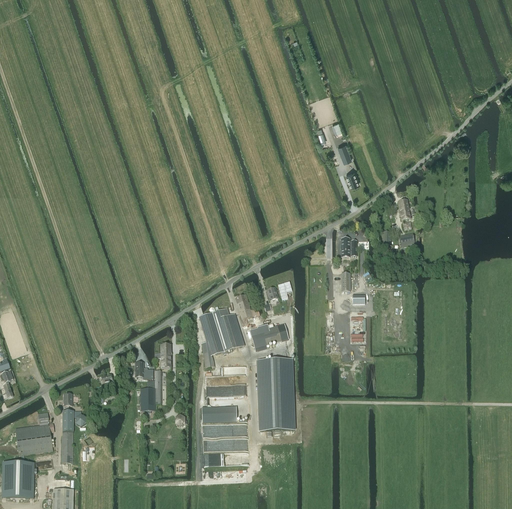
[(346,142),(337,145),(343,161),(352,157),(346,142)]
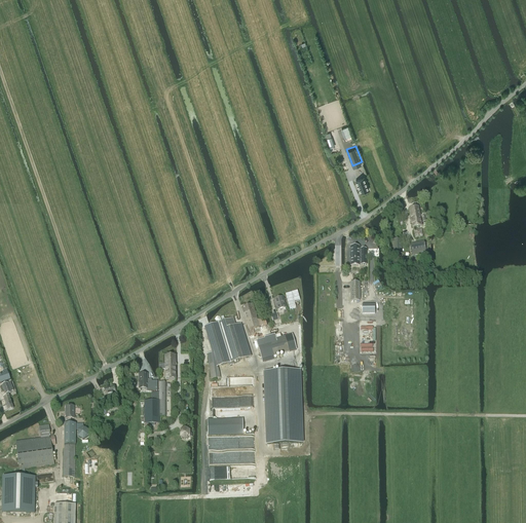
[(365,174),(354,178),(360,190),(363,189),(370,187),(368,184),(365,174)]
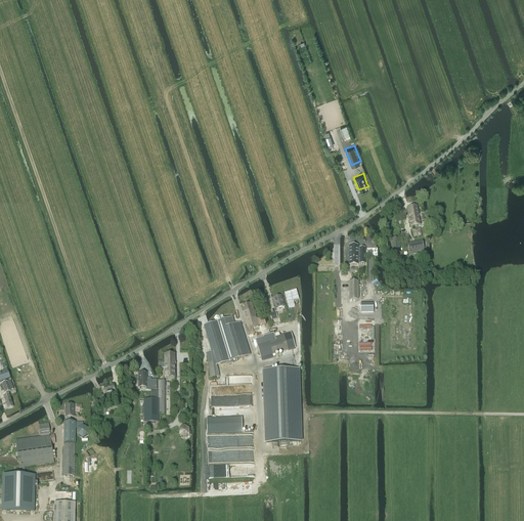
[(372,198),(368,190),(363,192),(365,200),(372,198)]
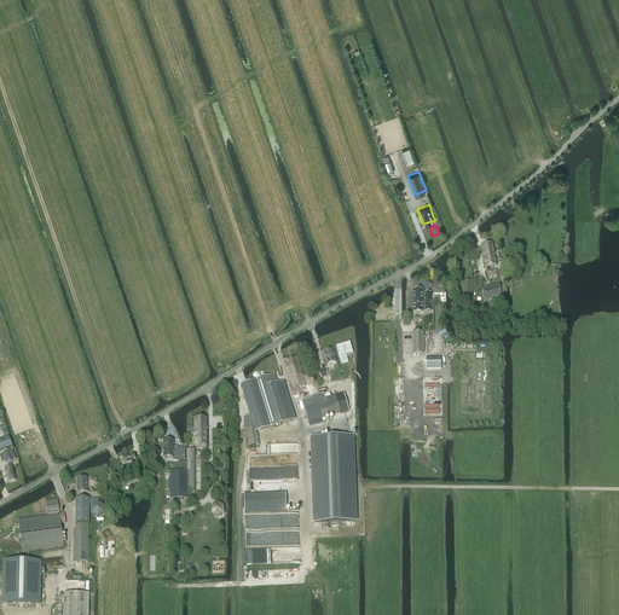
[(501,253),(502,253),(503,253),(502,248),(497,249),(495,249),(492,241),(481,242),(485,265),(497,262),(495,253),(498,253),(498,254),(497,254),(498,259),(502,257),(501,253)]
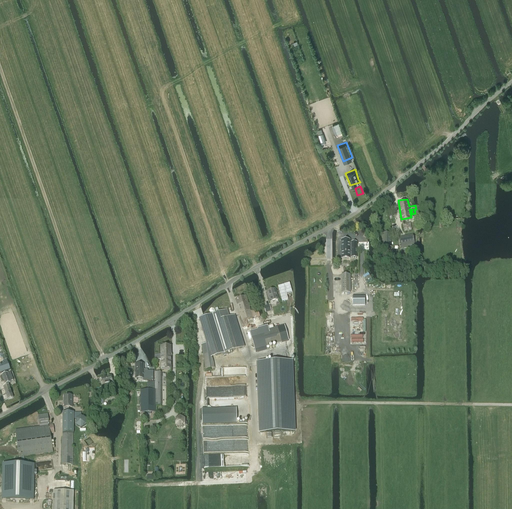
[(410,220),(402,221),(404,229),(412,228),(410,220)]
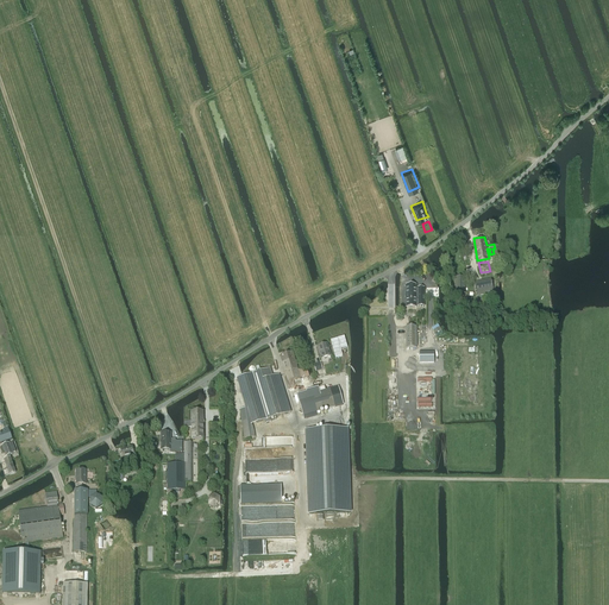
[(465,290),(465,275),(454,275),(454,290),(465,290)]
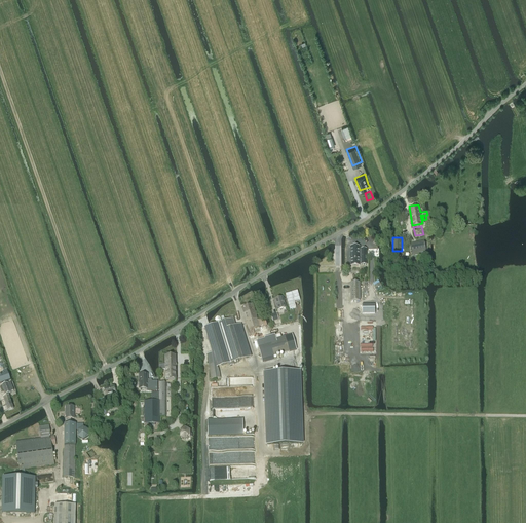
[(410,240),(412,253),(426,250),(424,238),(410,240)]
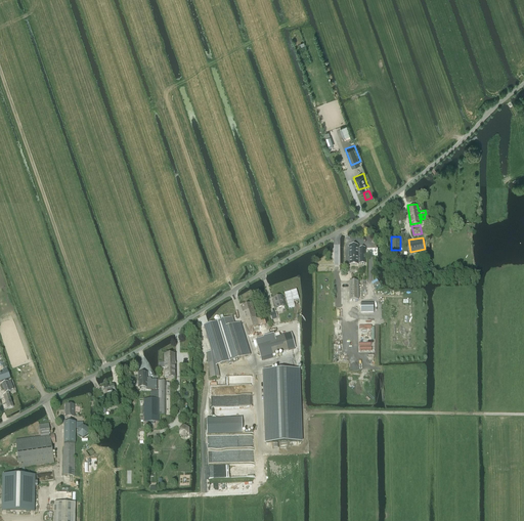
[(358,243),(349,244),(349,262),(358,262),(358,260),(364,260),(364,246),(360,246),(359,247),(358,247),(358,243)]
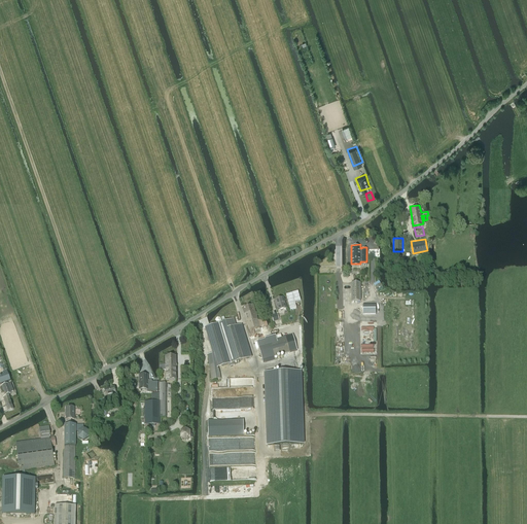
[(360,299),(360,280),(351,280),(351,299),(360,299)]
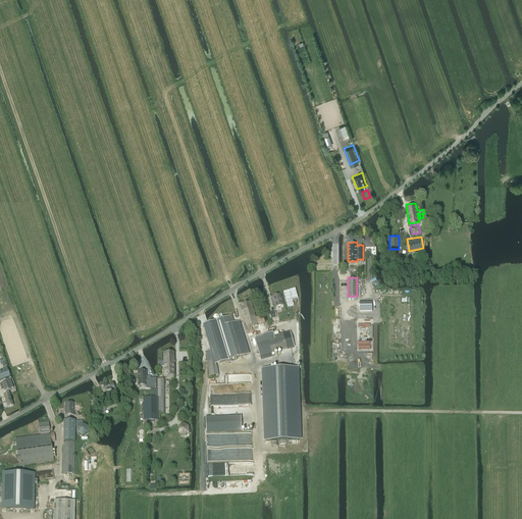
[(280,292),(271,295),(274,303),(275,305),(283,303),(282,300),(280,292)]
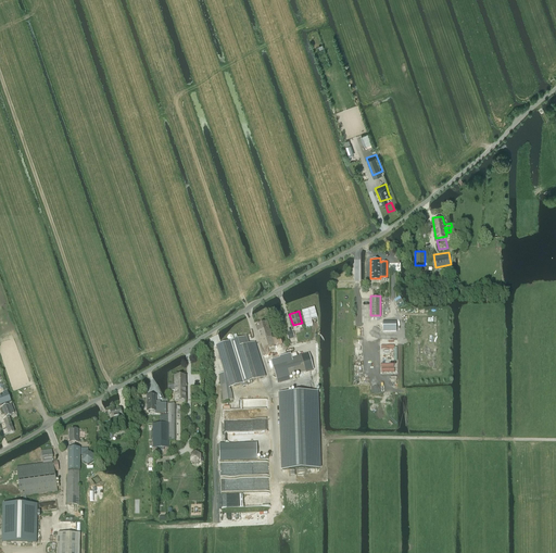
[(266,318),(256,322),(264,349),(275,346),(274,342),(278,341),(277,336),(273,338),(266,318)]
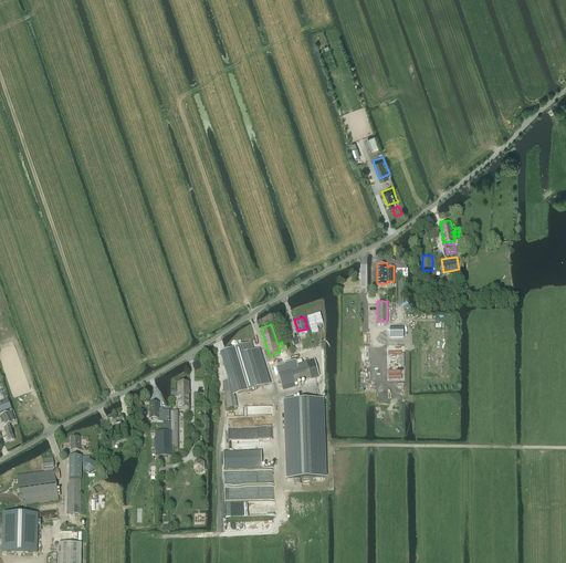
[(233,345),(220,348),(224,366),(228,377),(222,377),(227,405),(233,404),(231,393),(234,392),(271,381),(260,345),(253,347),(251,340),(233,345)]
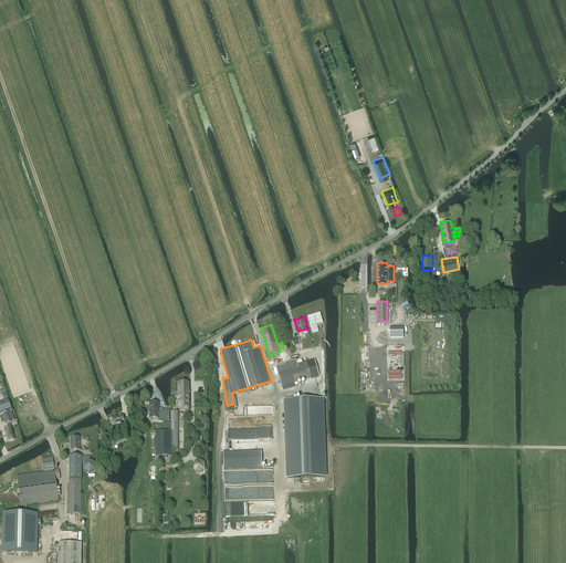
[(311,375),(306,360),(276,367),(281,384),(311,375)]
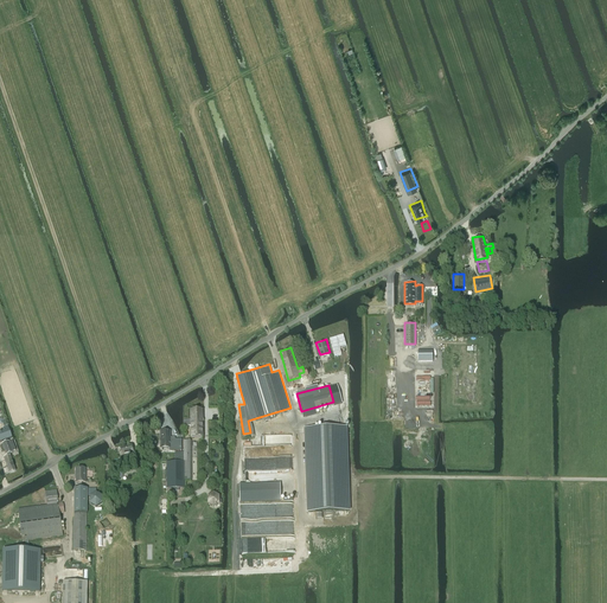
[(184,423),(191,423),(191,434),(203,434),(202,408),(191,408),(191,416),(184,417),(184,423)]
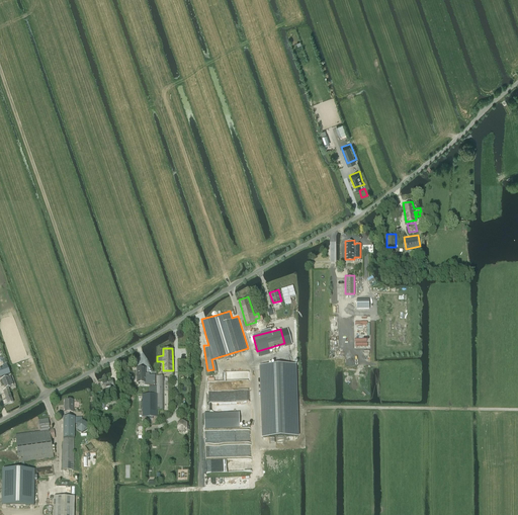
[(295,362),(260,363),(263,435),(297,433),(295,362)]
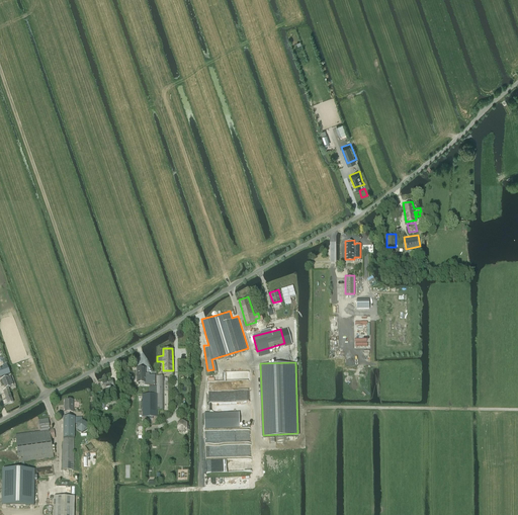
[(0,366),(0,374),(9,371),(8,368),(6,364),(2,365),(0,366)]
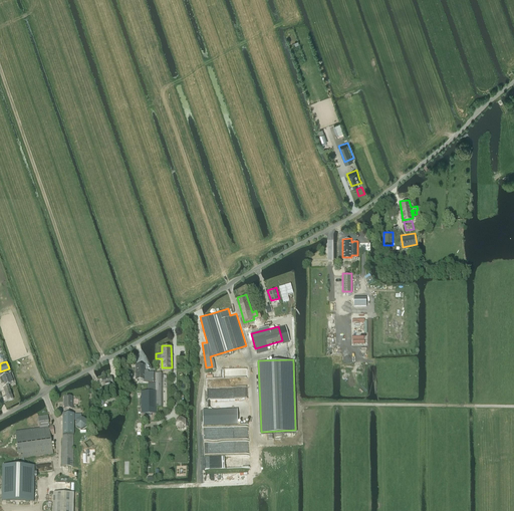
[(144,363),(136,363),(136,375),(144,375),(148,375),(148,369),(144,369),(144,363)]
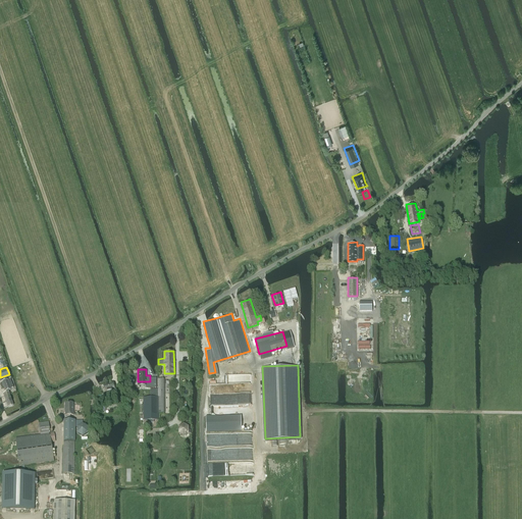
[(2,380),(0,381),(1,385),(3,384),(6,391),(3,392),(6,400),(8,404),(8,405),(13,403),(9,391),(8,387),(11,386),(11,385),(13,385),(10,376),(8,377),(7,377),(2,379),(2,380)]
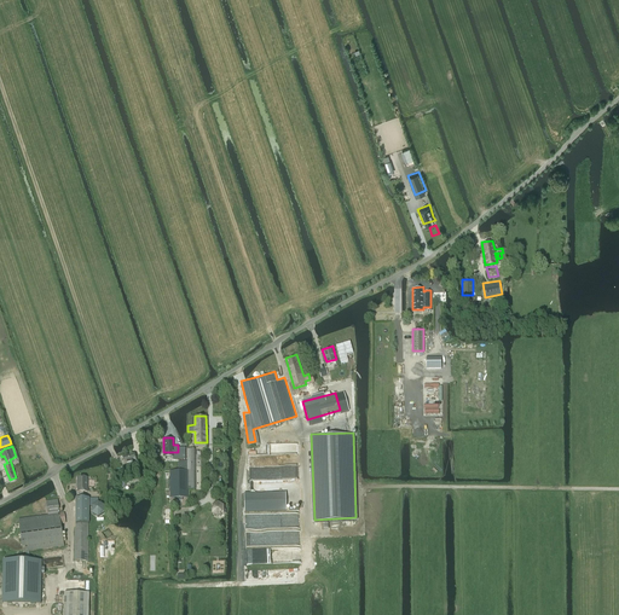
[(180,468),(169,468),(171,494),(173,494),(186,494),(189,494),(189,486),(196,486),(196,446),(187,446),(187,462),(187,468),(180,468)]
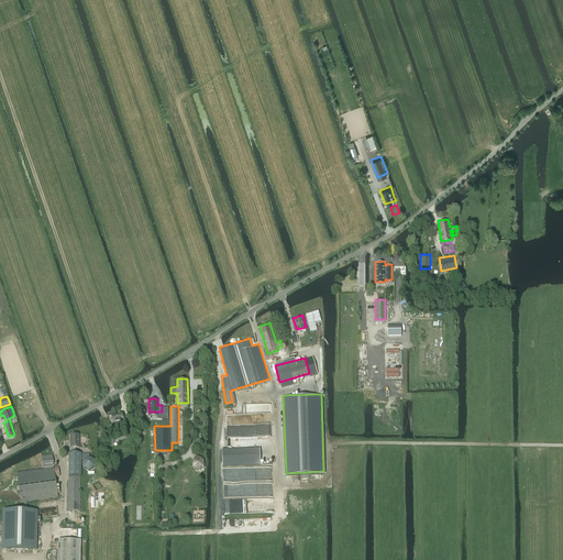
[(117,412),(121,427),(128,425),(125,418),(124,419),(122,410),(117,412)]
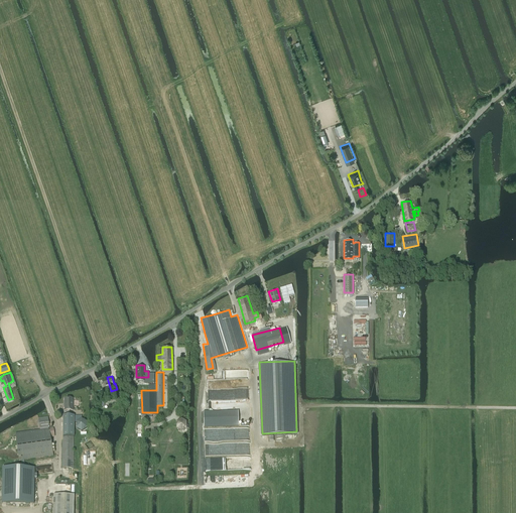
[(103,393),(111,391),(107,377),(102,379),(104,386),(102,387),(103,393)]
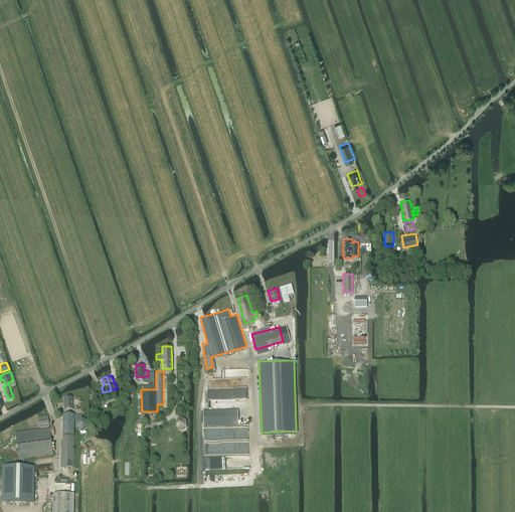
[(64,406),(72,406),(72,395),(64,395),(64,406)]
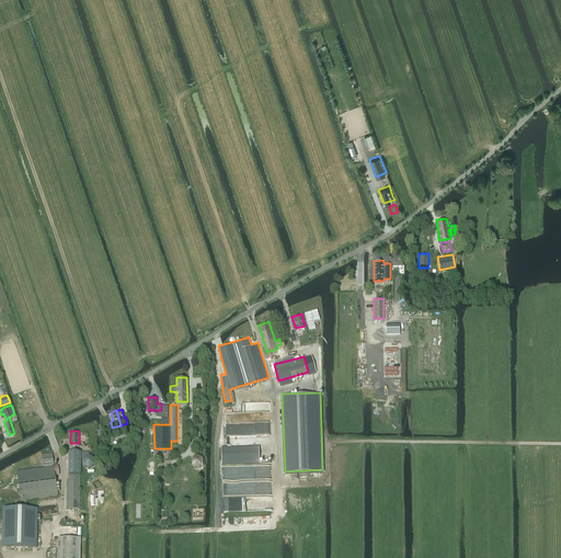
[(81,473),(81,458),(81,450),(68,450),(69,477),(67,477),(67,507),(80,505),(79,473),(81,473)]
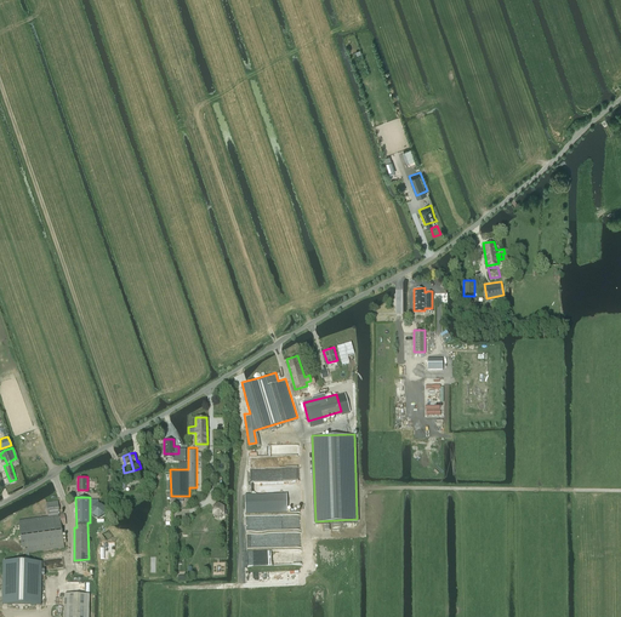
[(49,514),(18,518),(18,520),(23,550),(26,550),(29,549),(64,546),(61,521),(60,513),(57,498),(46,501),(49,514)]
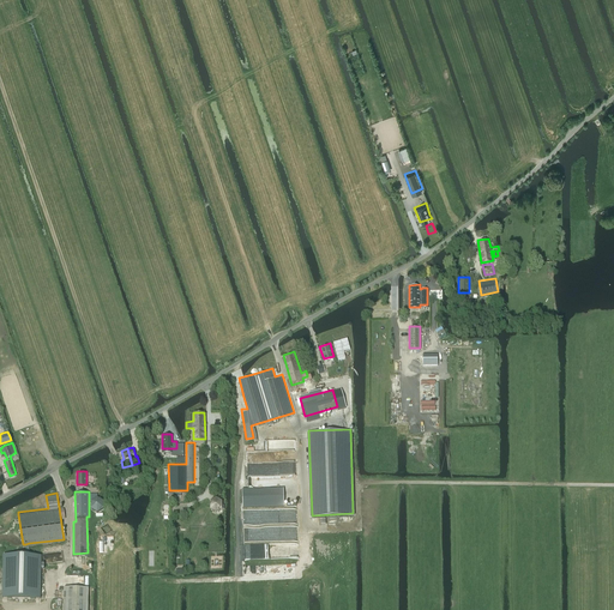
[(97,495),(90,499),(91,506),(97,509),(103,506),(103,499),(97,495)]
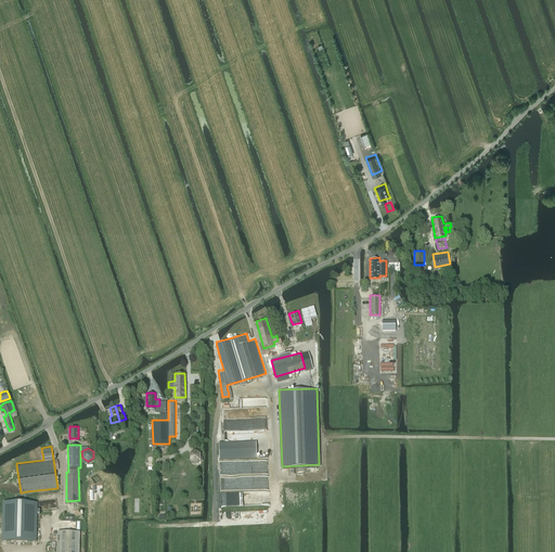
[(190,452),(190,459),(195,462),(201,459),(201,452),(195,449),(190,452)]
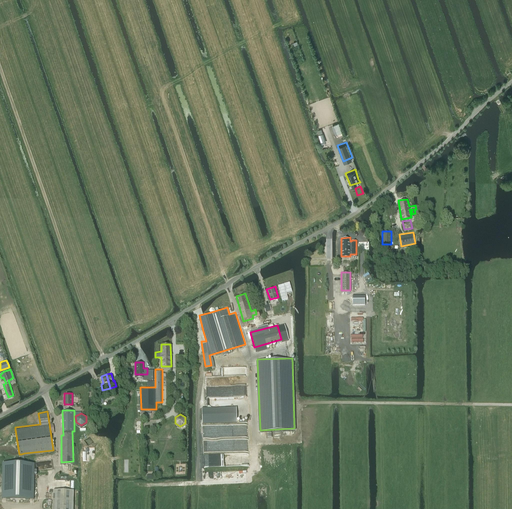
[(3,461),(2,496),(34,497),(35,461),(24,461),(21,461),(3,461)]
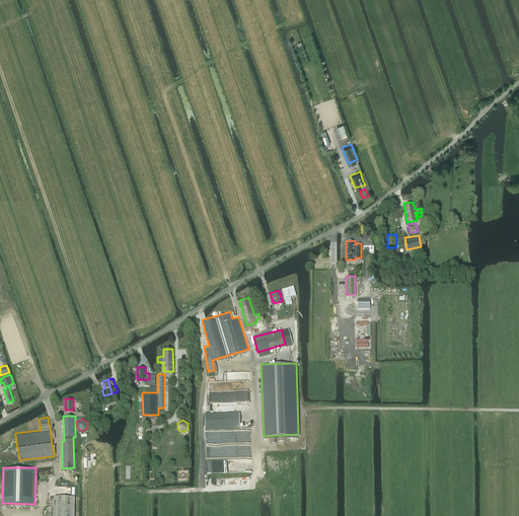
[(73,515),(74,495),(54,494),(53,515),(73,515)]
